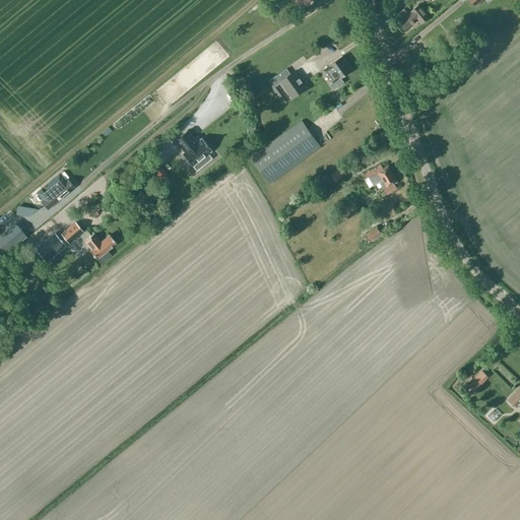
[(402,31),(417,18),(421,23),(429,17),(418,4),(411,10),(415,15),(412,17),(404,8),(396,14),(401,19),(396,23),(402,31)]
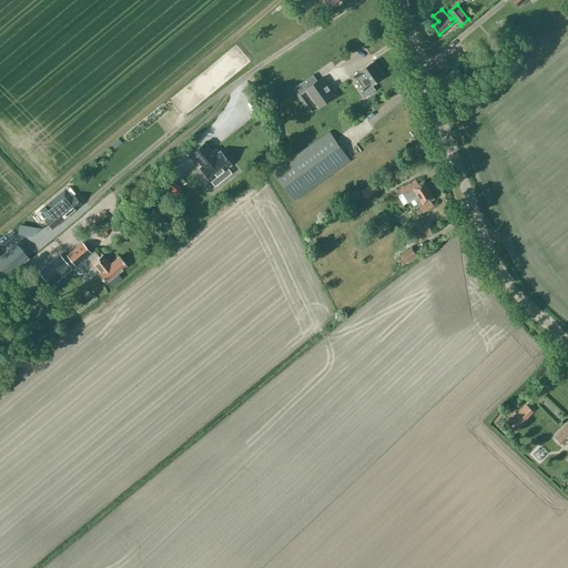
[(374,61),(359,72),(353,77),(364,91),(369,87),(385,75),(374,61)]
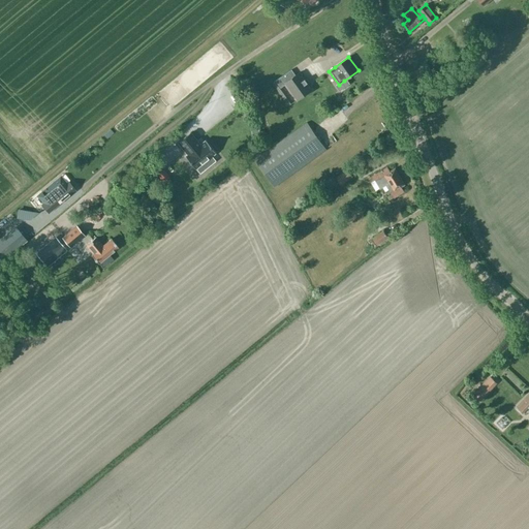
[(298,100),(312,90),(300,72),(285,83),(298,100)]
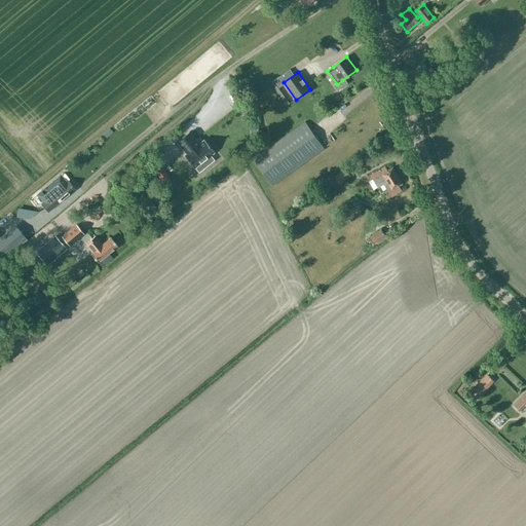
[(212,116),(198,125),(203,132),(216,121),(212,116)]
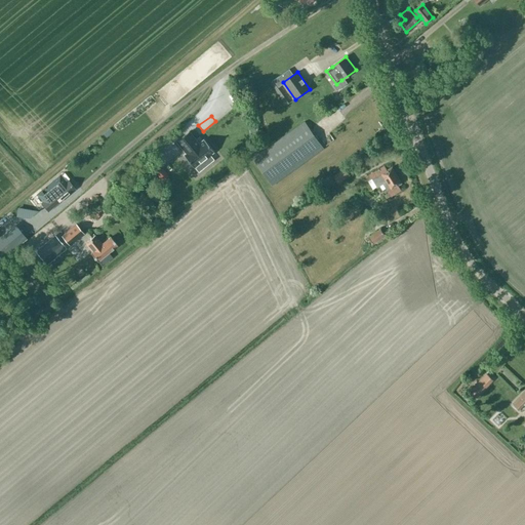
[(305,121),(252,159),(272,186),(324,148),(305,121)]
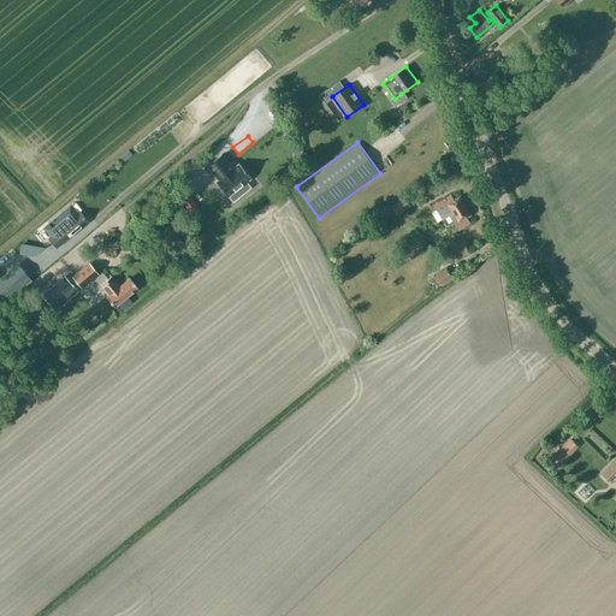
[(221,154),(207,166),(218,181),(215,183),(226,196),(236,189),(241,194),(249,188),(244,182),(250,178),(238,164),(232,169),(221,154)]
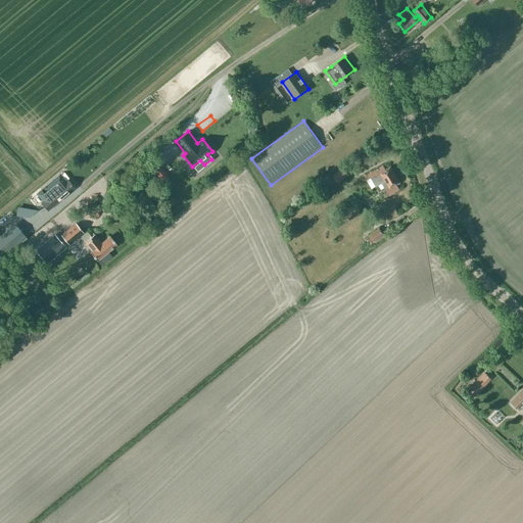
[(390,167),(385,170),(383,165),(364,177),(366,180),(370,177),(376,186),(382,183),(389,195),(399,189),(396,184),(399,183),(390,167)]
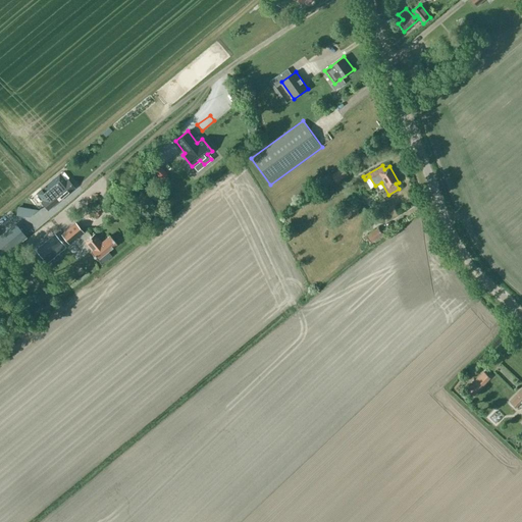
[(330,175),(336,181),(347,173),(342,166),(330,175)]
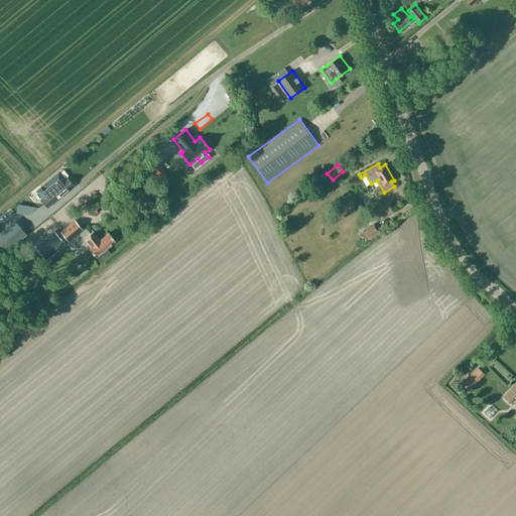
[(159,165),(153,169),(159,177),(165,173),(159,165)]
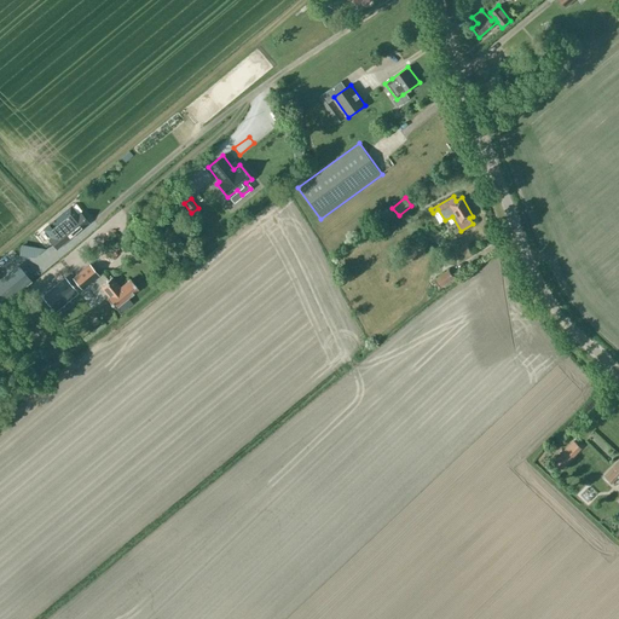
[(70,207),(44,229),(59,247),(90,221),(81,212),(77,215),(70,207)]
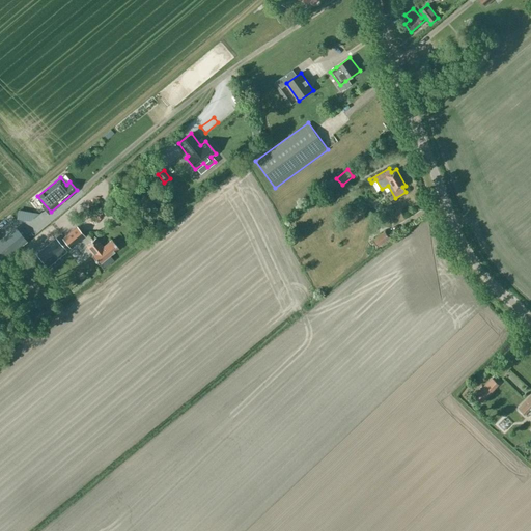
[(34,218),(33,217),(37,213),(29,202),(19,212),(32,227),(39,221),(35,217),(34,218)]
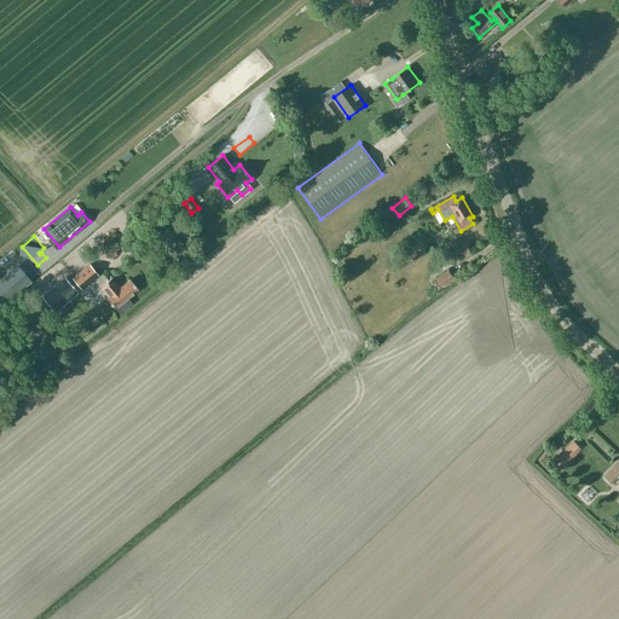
[(479,247),(484,254),(498,244),(493,237),(479,247)]
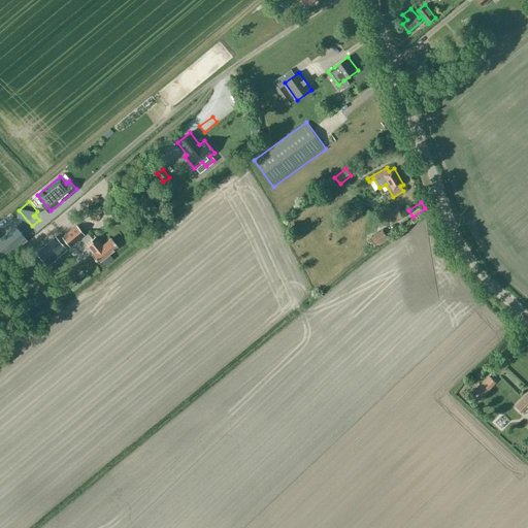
[(92,217),(95,225),(104,222),(101,213),(92,217)]
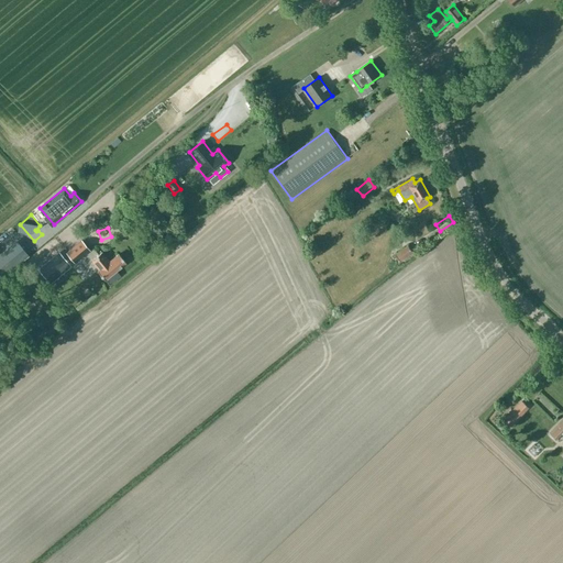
[(0,253),(0,278),(29,255),(15,240),(0,253)]
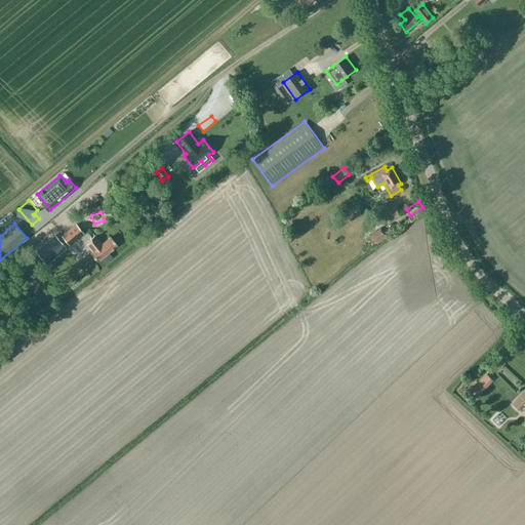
[(62,236),(69,245),(83,234),(76,224),(62,236)]
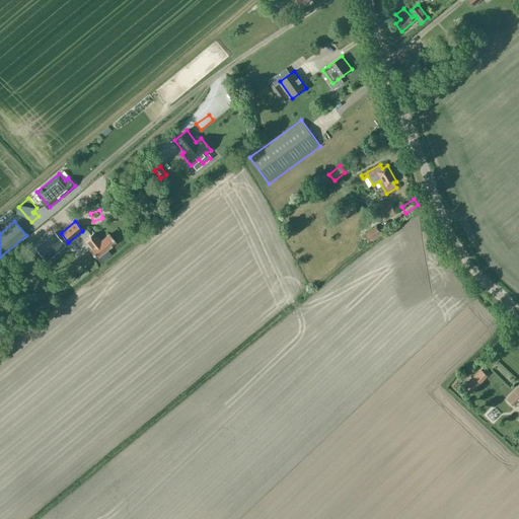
[(376,226),(366,233),(371,240),(381,233),(376,226)]
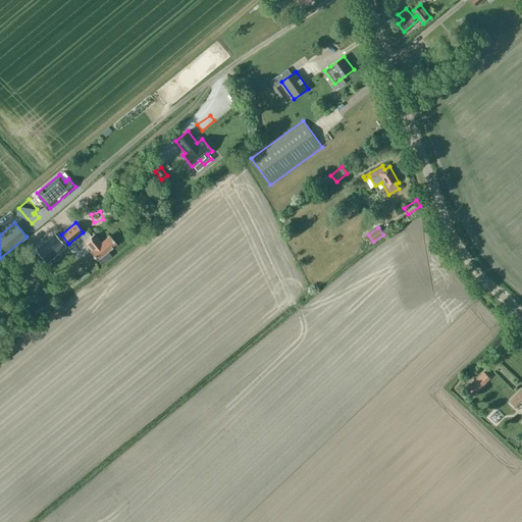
[(116,244),(109,236),(101,242),(94,233),(85,242),(92,250),(90,252),(97,260),(100,257),(101,259),(108,253),(107,251),(116,244)]
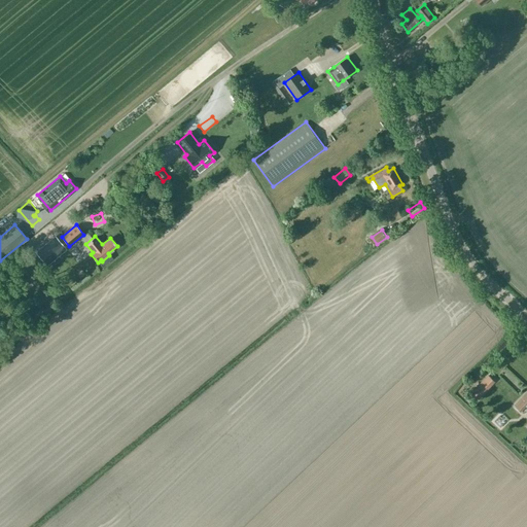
[(476,387),(483,393),(494,382),(487,375),(476,387)]
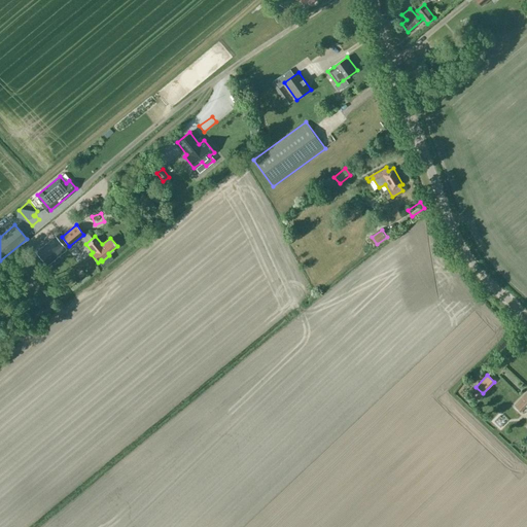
[(526,391),(514,406),(520,412),(525,406),(526,408),(526,391)]
